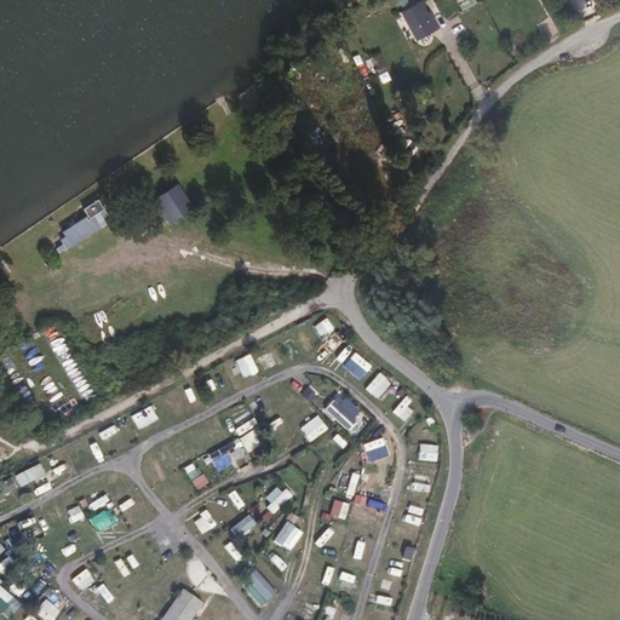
[(415,40),(436,28),(420,0),(418,0),(400,10),(415,40)]
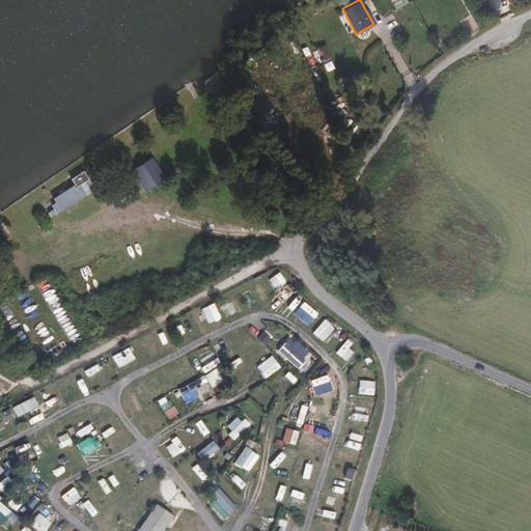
[(307,37),(298,39),(302,54),(310,52),(307,37)]
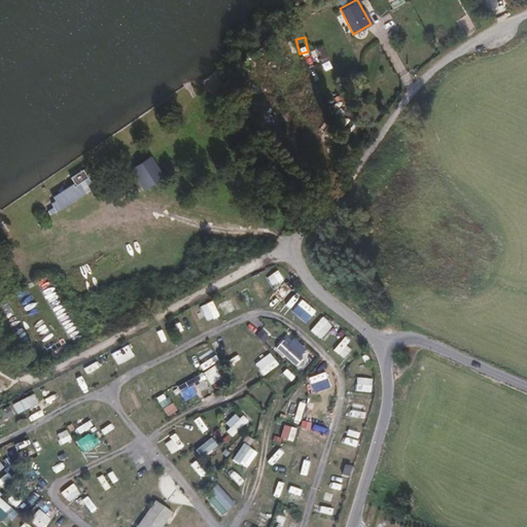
[(323,45),(311,50),(315,63),(328,59),(323,45)]
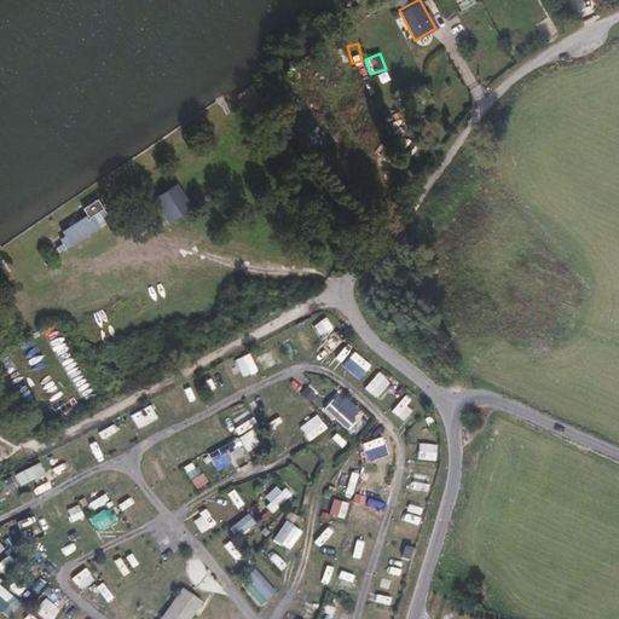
[(354,97),(369,92),(362,74),(347,80),(354,97)]
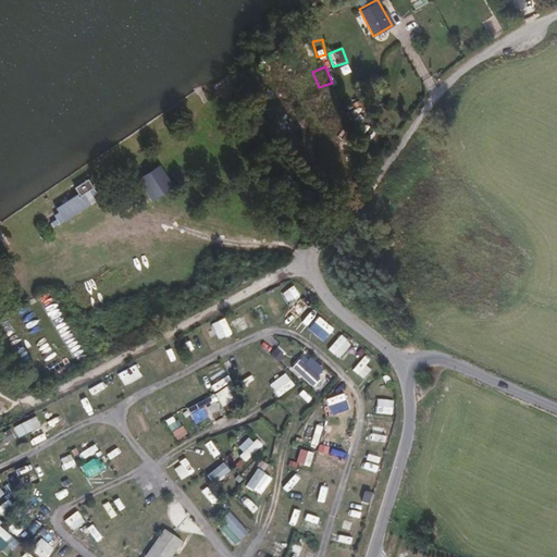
[(201,135),(208,132),(203,124),(197,128),(201,135)]
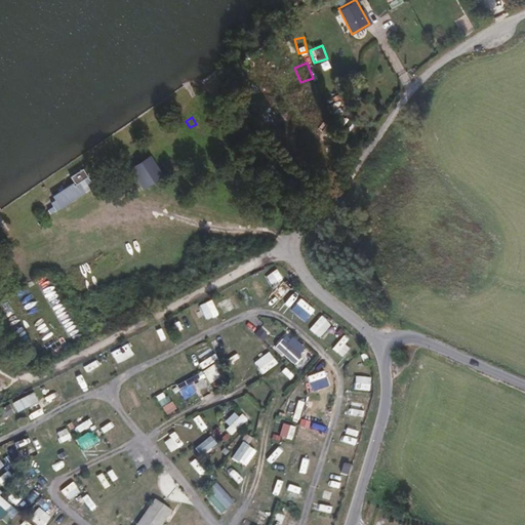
[(163,178),(153,160),(135,169),(147,189),(163,178)]
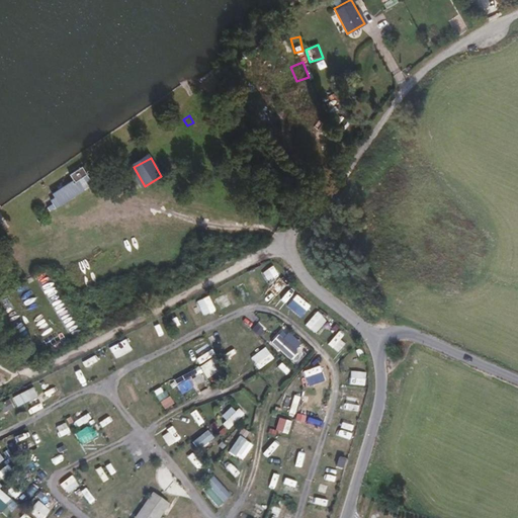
[(95,186),(84,168),(72,175),(75,180),(55,193),(63,206),(95,186)]
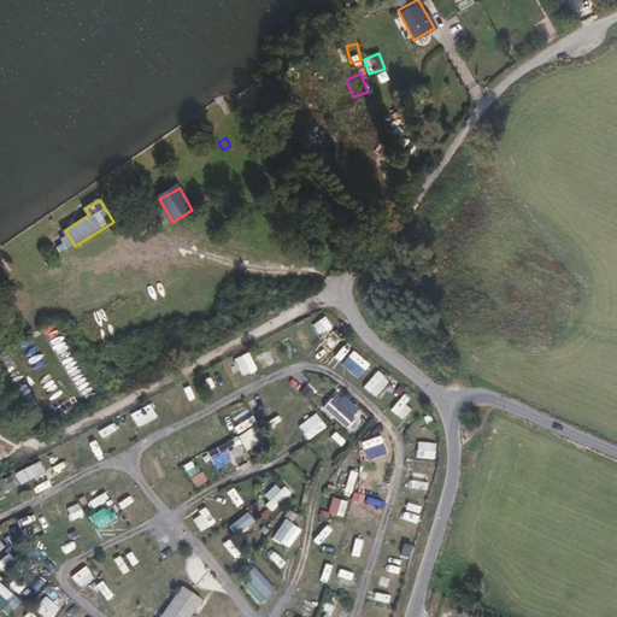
[(339,338),(334,342),(345,353),(350,348),(339,338)]
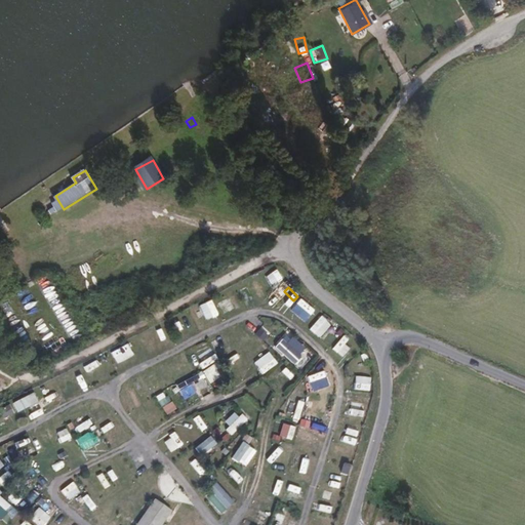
[(218,303),(224,315),(235,310),(230,297),(218,303)]
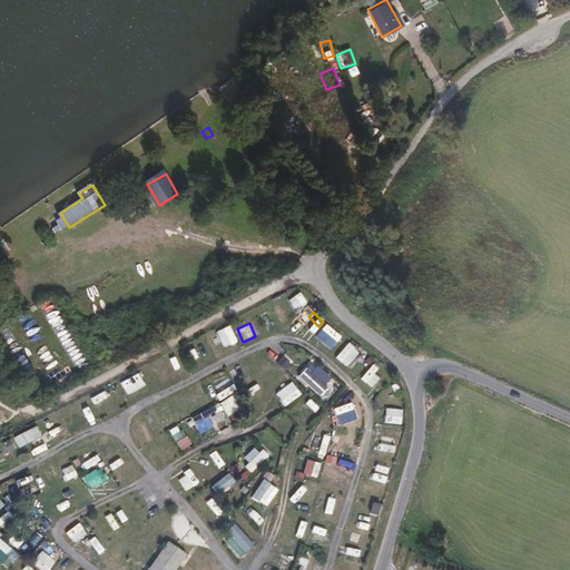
[(229,325),(216,332),(224,349),(237,342),(229,325)]
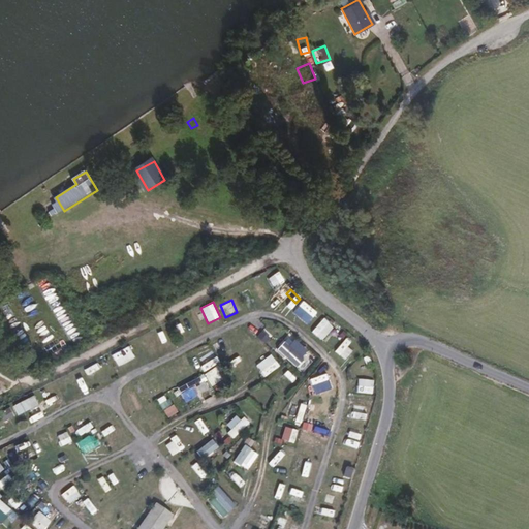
[(303,312),(310,321),(316,316),(308,308),(303,312)]
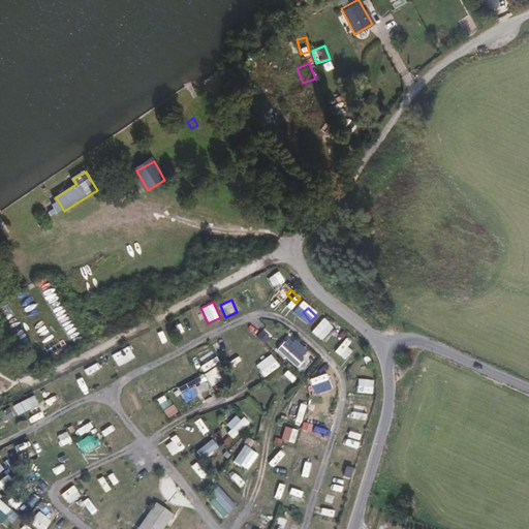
[(181,330),(190,325),(186,315),(177,319),(181,330)]
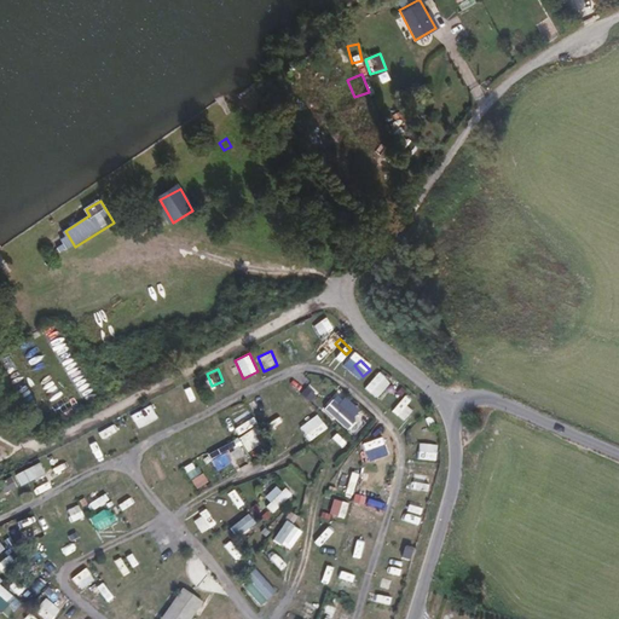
[(377,371),(364,389),(377,399),(391,381),(377,371)]
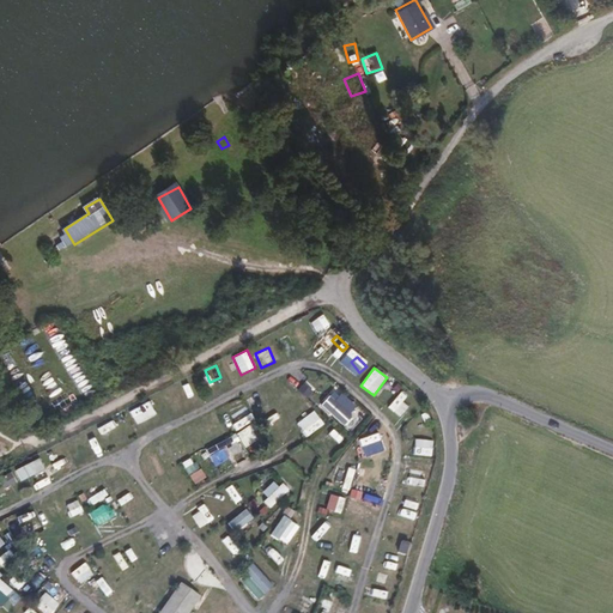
[(307,382),(297,389),(304,398),(314,390),(307,382)]
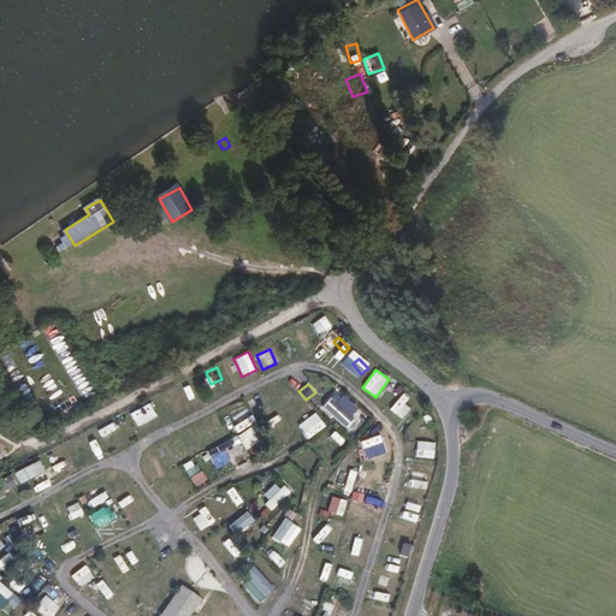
[(331,398),(323,404),(341,426),(357,412),(343,395),(335,402),(331,398)]
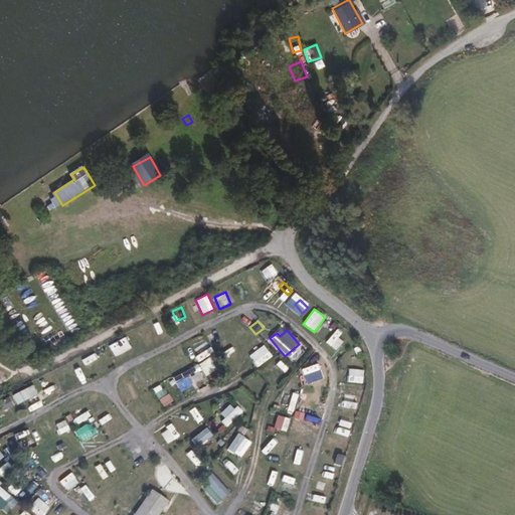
[(326,342),(336,350),(345,339),(334,331),(326,342)]
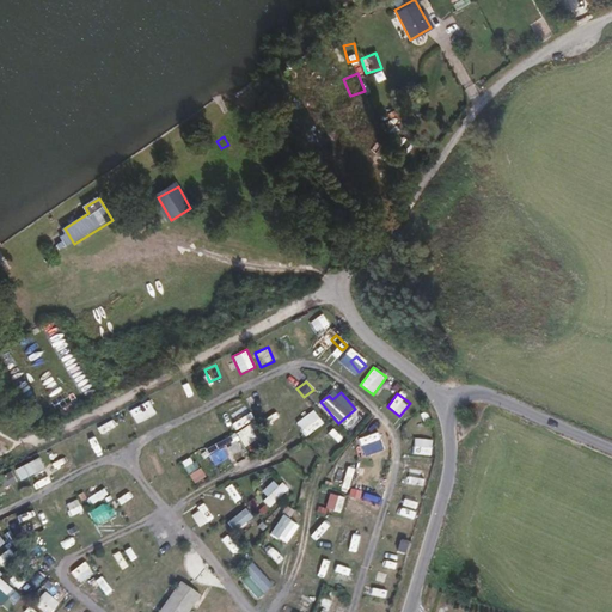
[(263,411),(279,404),(276,398),(259,404),(263,411)]
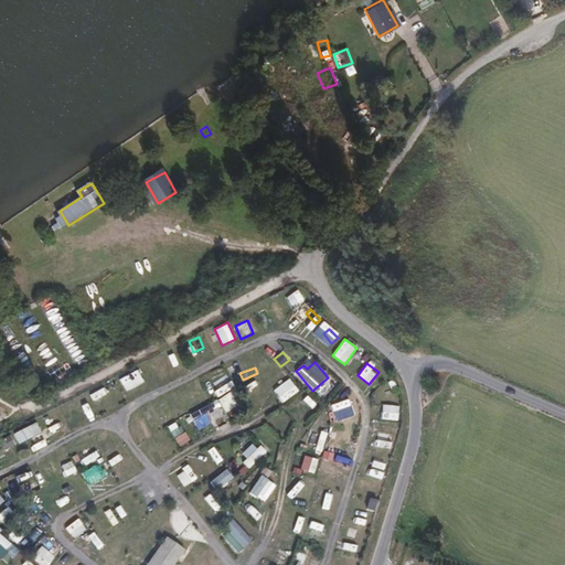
[(289,379),(274,391),(283,402),(298,391),(289,379)]
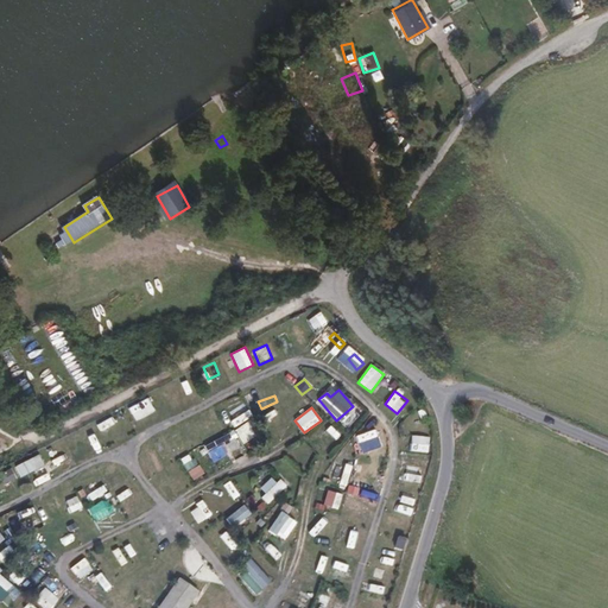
[(235,426),(252,417),(248,411),(232,420),(235,426)]
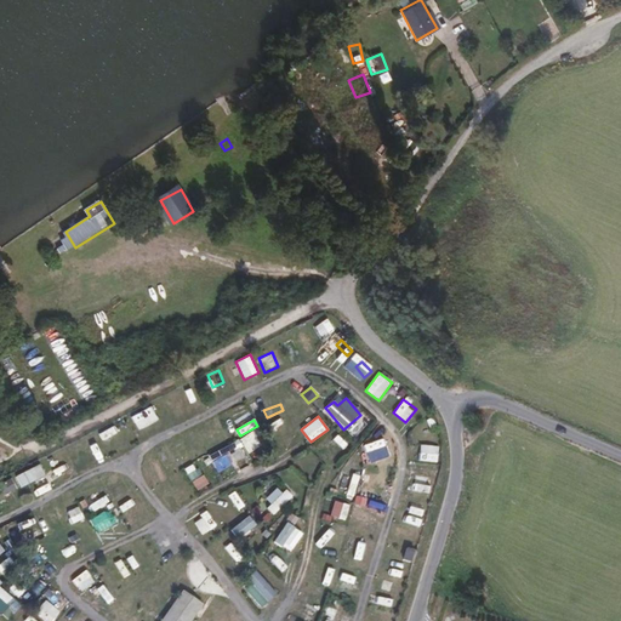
[(98,433),(107,448),(124,438),(117,423),(98,433)]
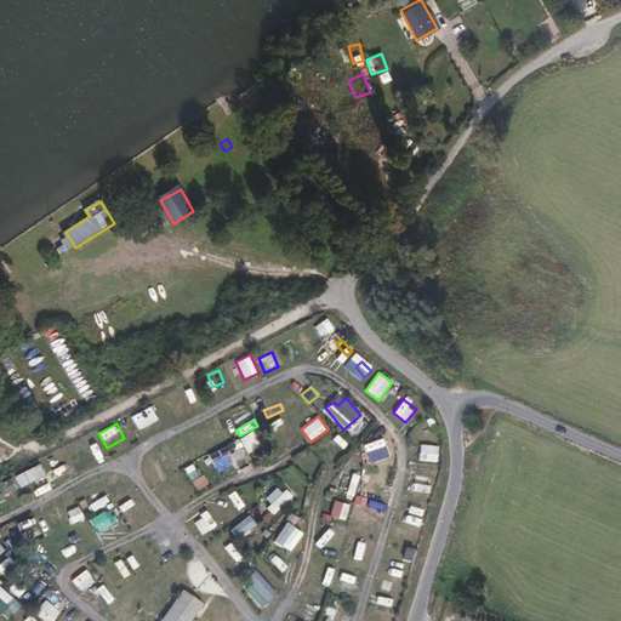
[(243,445),(255,442),(257,450),(265,448),(258,431),(240,438),(243,445)]
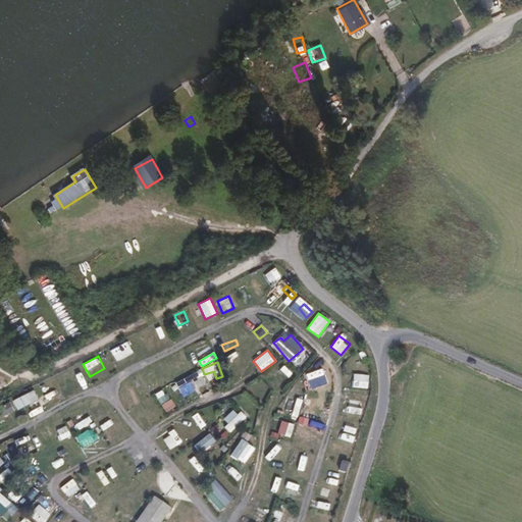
[(178,377),(193,369),(190,364),(175,372),(178,377)]
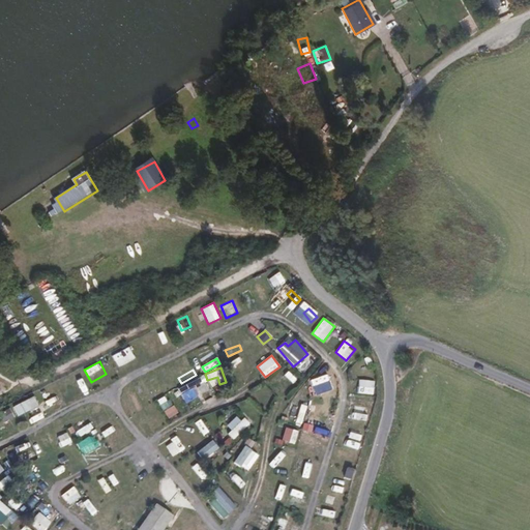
[(274,381),(287,394),(299,383),(287,370),(274,381)]
